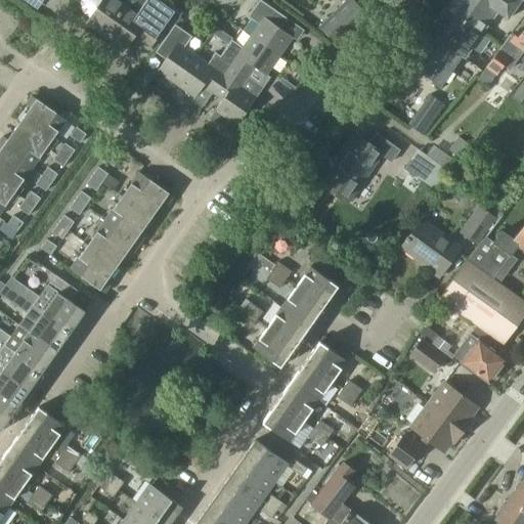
[(125,47),(132,38),(148,49),(175,12),(158,0),(142,20),(115,0),(102,0),(88,22),(105,33),(125,47)]
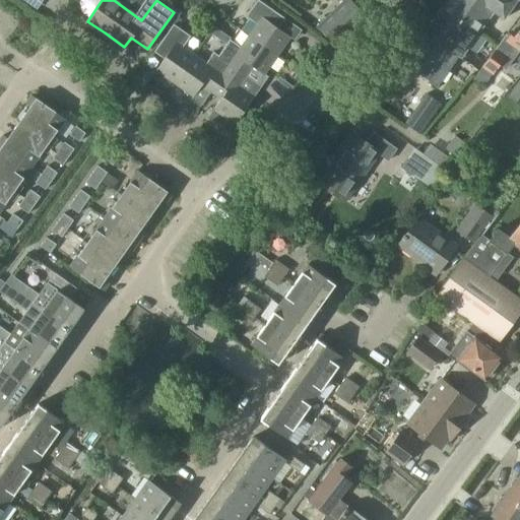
[(257,0),(246,17),(257,24),(249,36),(277,56),(290,37),(278,29),(285,19),(258,0),(257,0)]
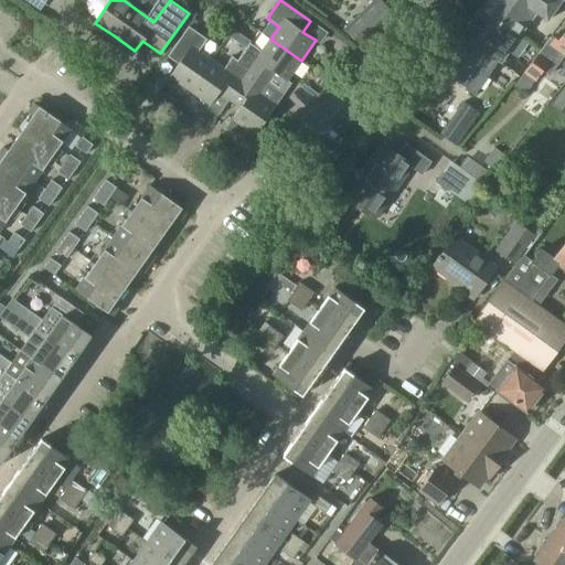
[(358,45),(393,12),(380,0),(375,0),(344,31),(358,45)]
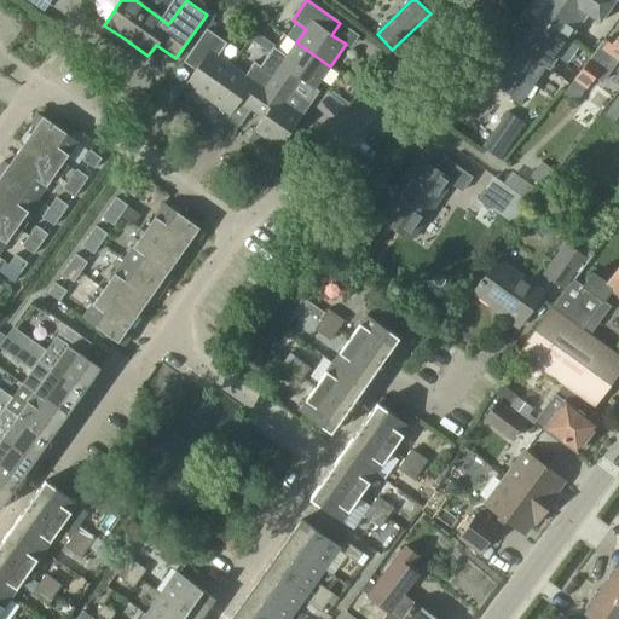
[(533,0),(527,10),(570,40),(588,13),(600,23),(615,0),(533,0)]
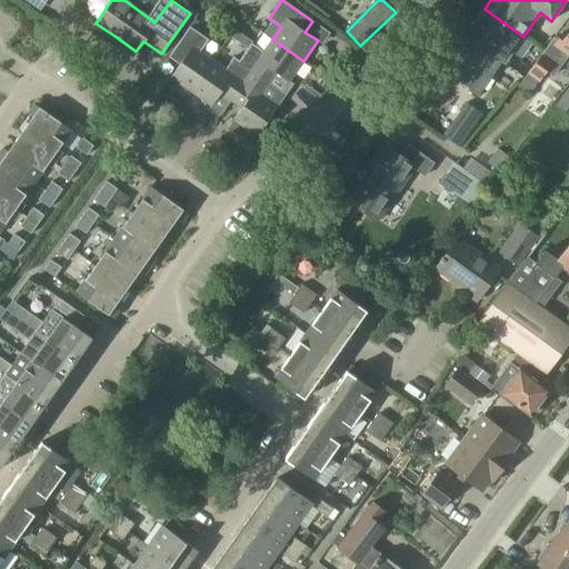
[(523,37),(485,9),(442,68),(469,88),(492,55),(505,62),(523,37)]
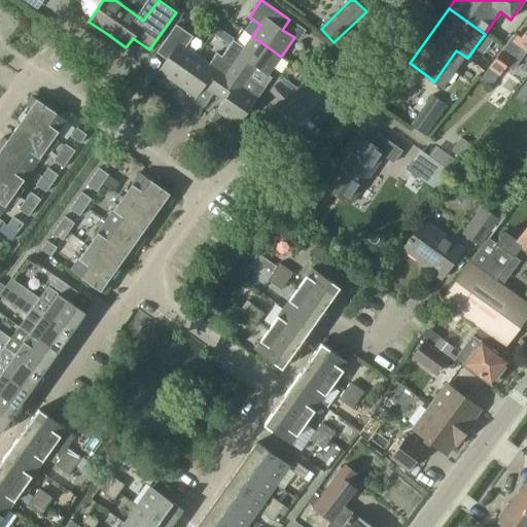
[(156,53),(167,60),(159,72),(177,84),(198,57),(185,48),(194,37),(176,25),(156,53)]
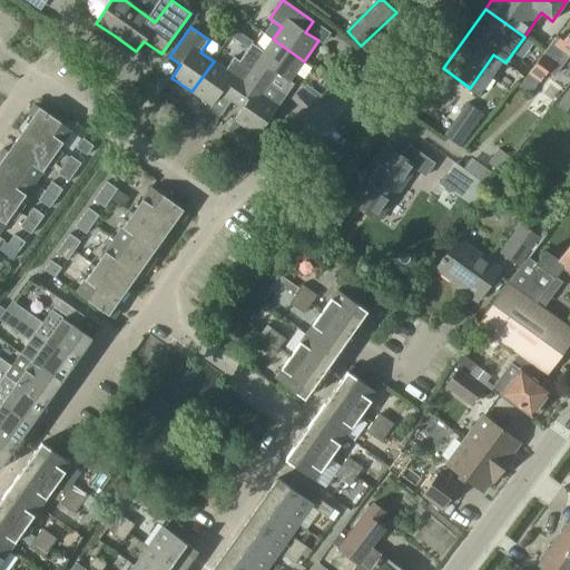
[(569,31),(568,35),(566,32),(560,40),(556,37),(529,72),(541,81),(548,71),(554,76),(569,53),(569,31)]
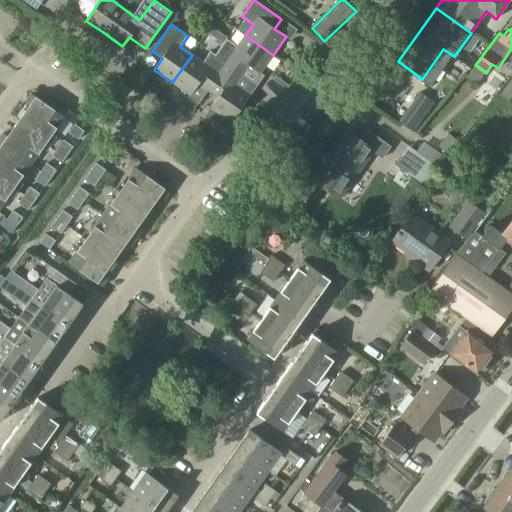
[(215,55),(227,63),(243,74),(249,65),(260,73),(273,55),(245,35),(237,47),(226,39),(215,55)]
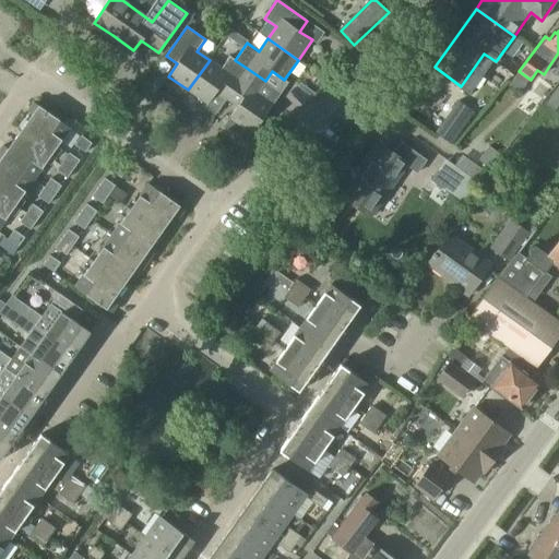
[(222,68),(210,60),(188,90),(209,104),(216,92),(227,98),(248,69),(235,60),(229,56),(222,68)]
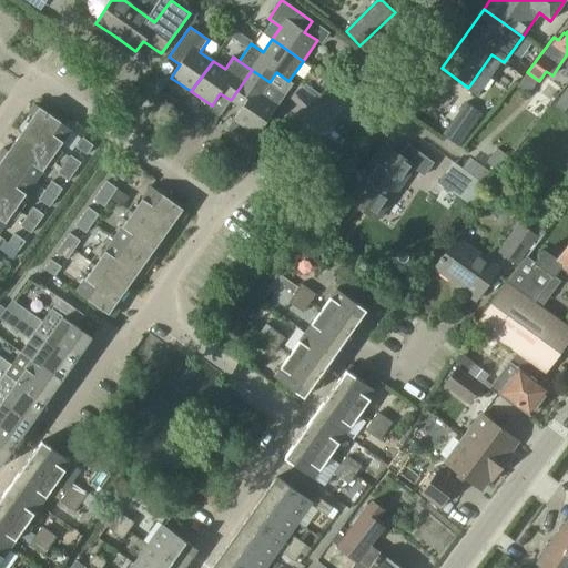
[(231,100),(242,108),(227,129),(251,144),(277,105),(261,94),(270,82),(252,70),(231,100)]
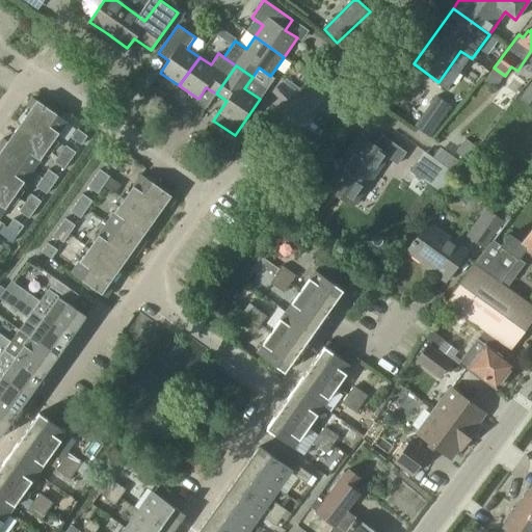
[(531,82),(522,98),(531,105),(531,82)]
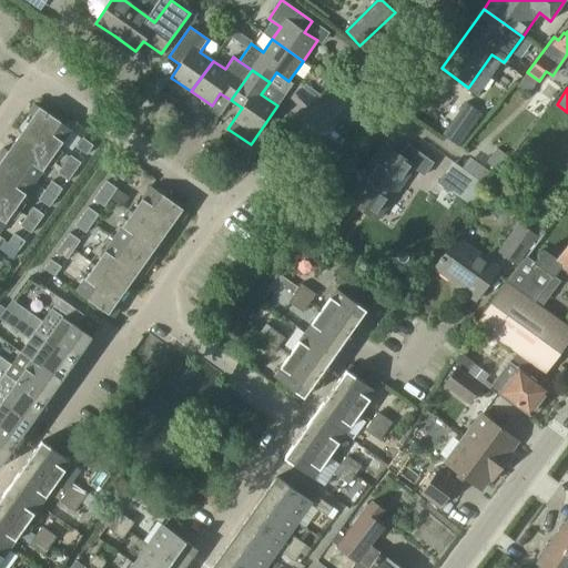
[(466,102),(445,133),(444,134),(459,145),(482,113),(466,102)]
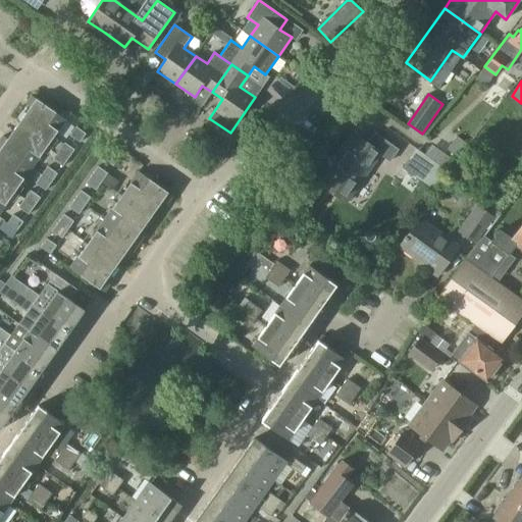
[(31,106),(28,110),(19,122),(49,144),(66,119),(32,96),(27,104),(31,106)]
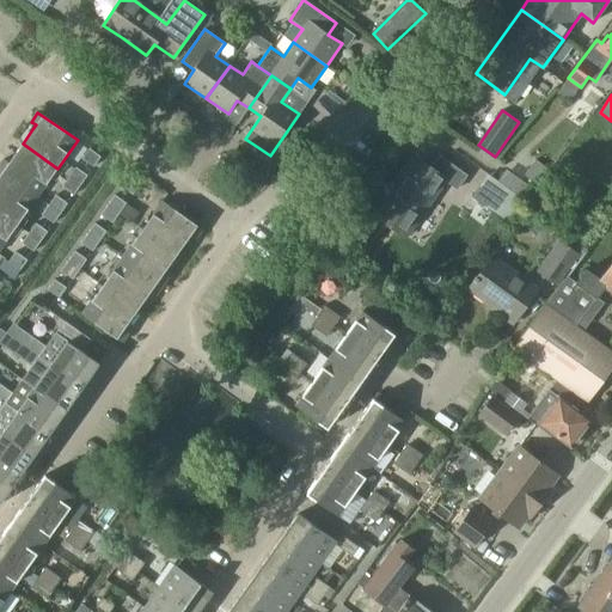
[(4,159),(0,164),(0,170),(37,196),(57,169),(23,144),(10,163),(4,159)]
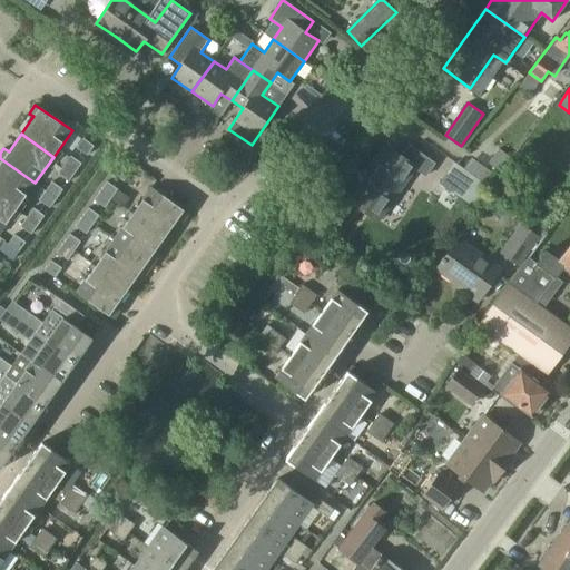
[(95,146),(84,138),(77,148),(88,155),(95,146)]
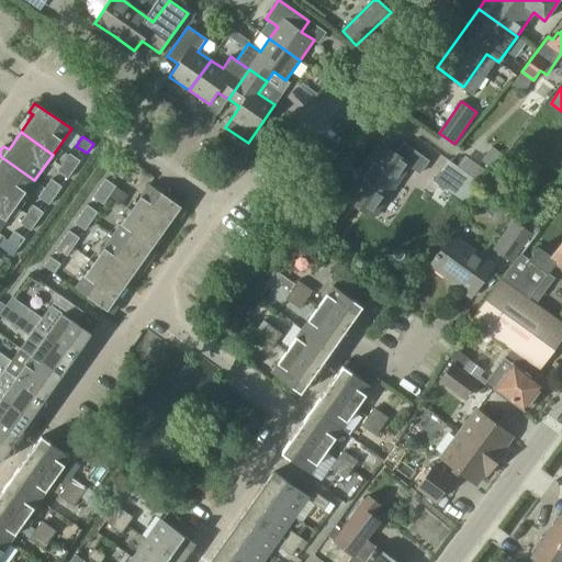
[(382,145),(359,178),(346,198),(373,217),(409,166),(420,173),(429,160),(404,143),(395,155),(382,145)]
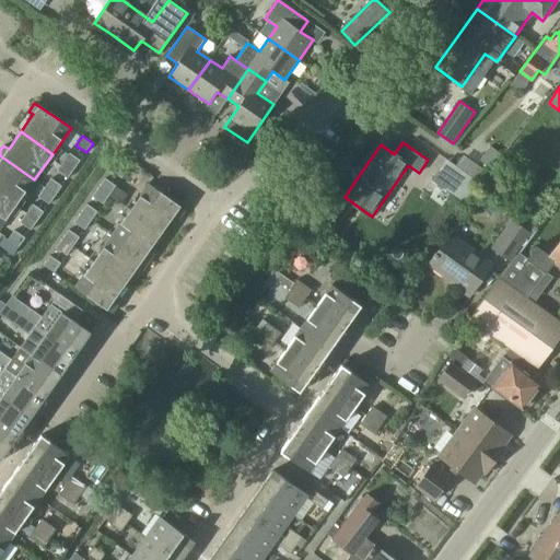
[(195,153),(203,160),(210,151),(201,144),(195,153)]
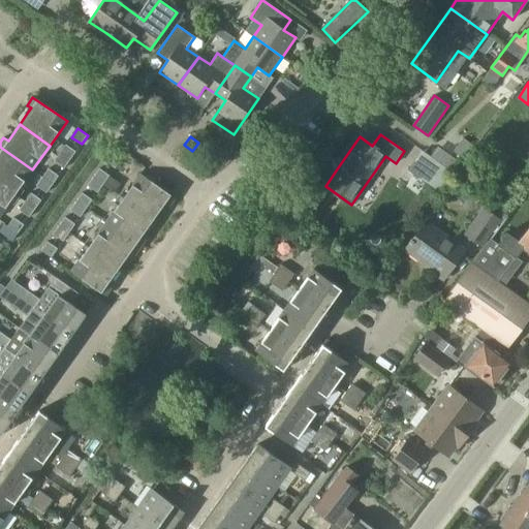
[(60,153),(70,160),(76,151),(66,145),(60,153)]
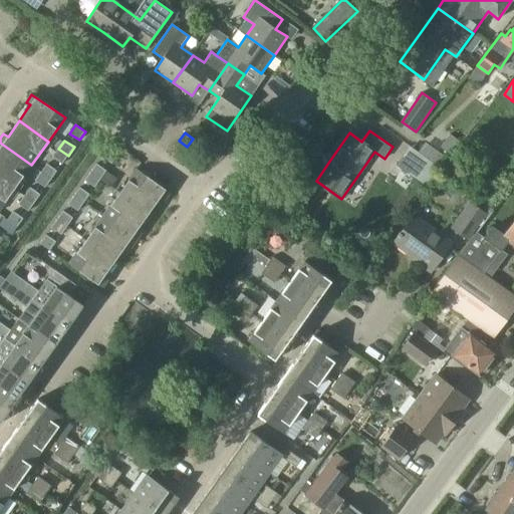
[(0,178),(14,189),(31,165),(0,143),(0,178)]
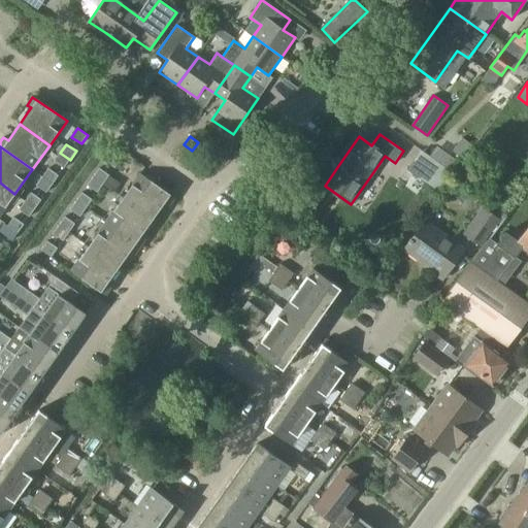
[(413,160),(426,169),(419,178),(436,191),(451,174),(452,172),(453,171),(432,157),(421,150),(413,160)]
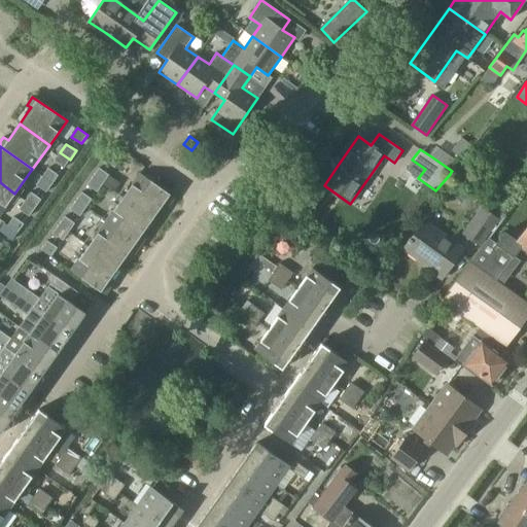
[(104,161),(114,168),(120,159),(110,151),(104,161)]
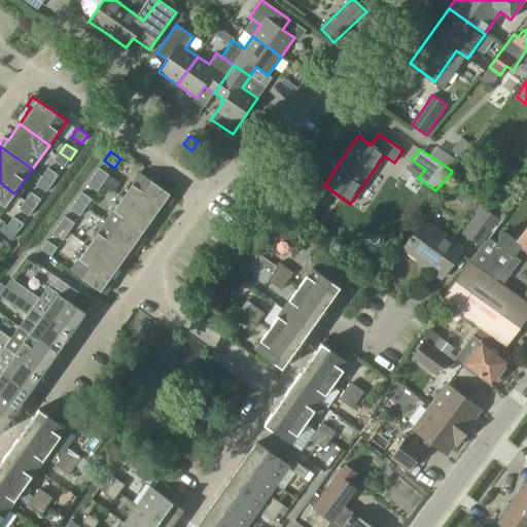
[(70,160),(60,152),(54,161),(64,168),(70,160)]
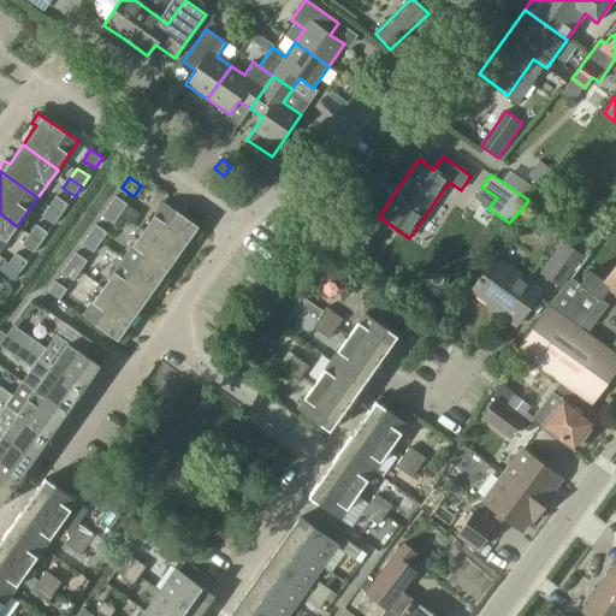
[(49,206),(61,214),(69,205),(57,196),(49,206)]
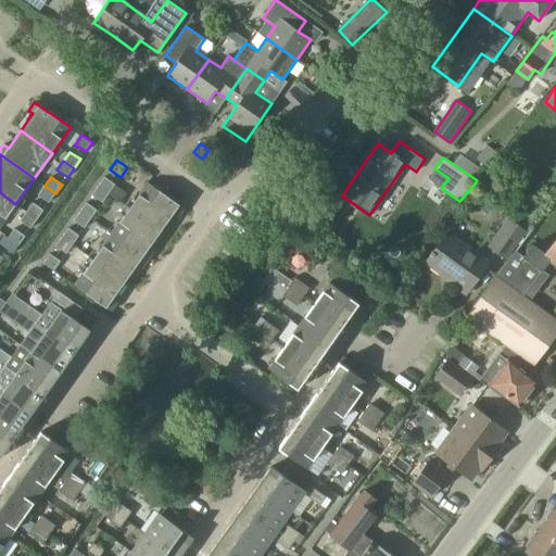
[(98,186),(109,193),(115,185),(104,177),(98,186)]
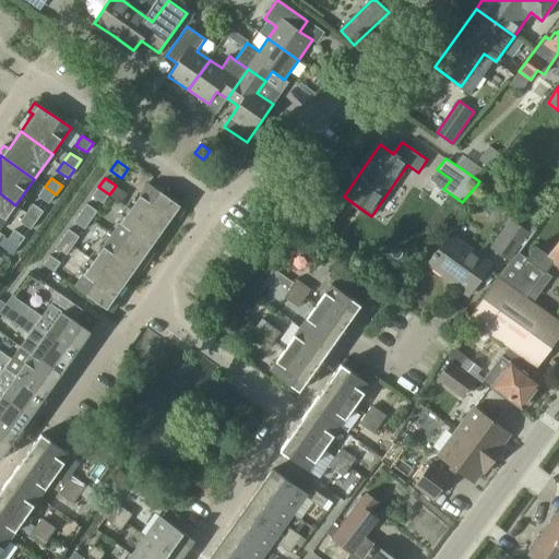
[(185,210),(149,183),(130,210),(162,232),(174,215),(179,218),(185,210)]
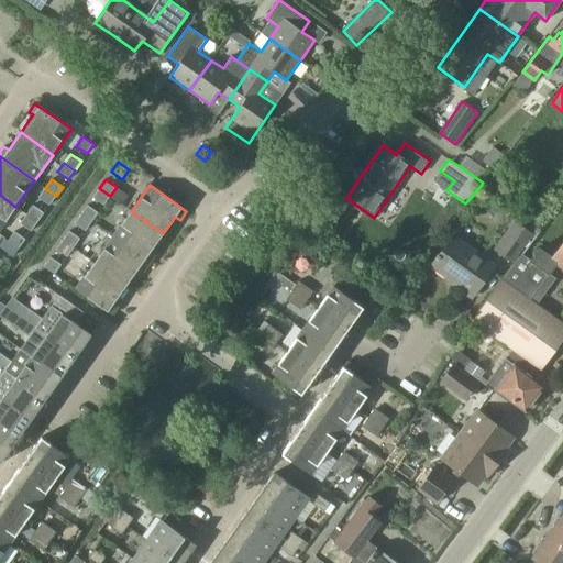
[(56,196),(45,188),(39,198),(50,206),(56,196)]
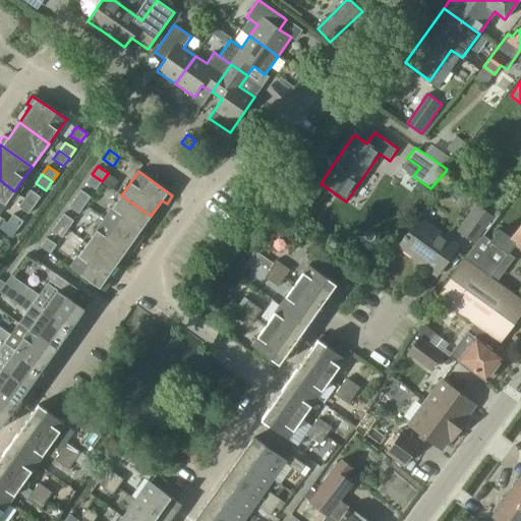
[(102,181),(92,174),(87,182),(97,189),(102,181)]
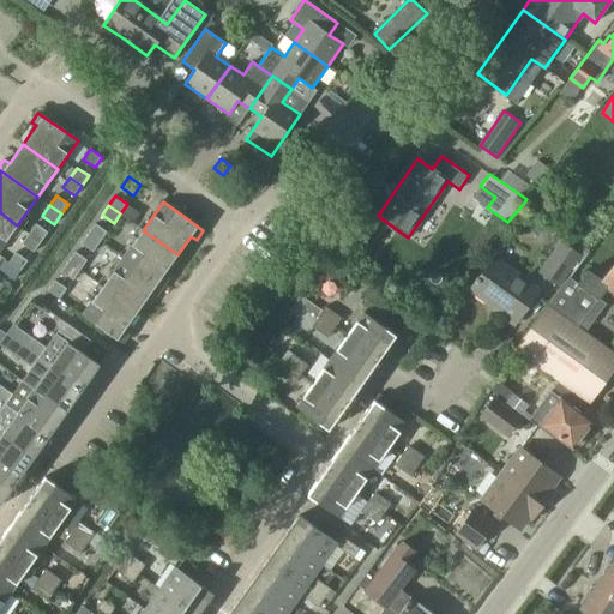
[(528,228),(540,214),(533,208),(521,222),(528,228)]
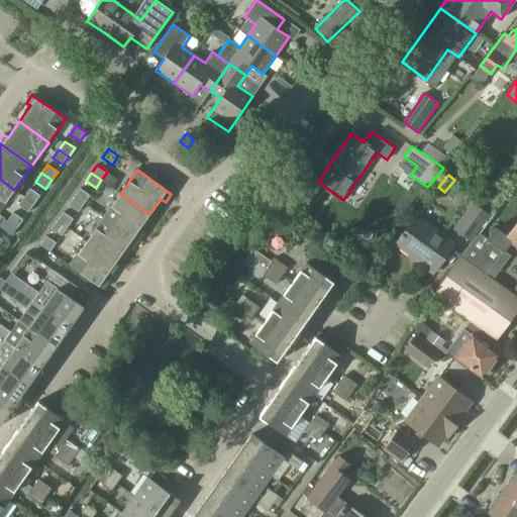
[(0,210),(14,190),(0,179),(0,210)]
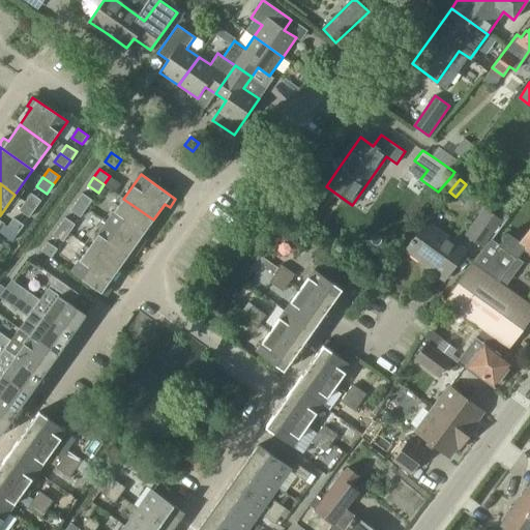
[(25,202),(35,209),(41,200),(31,193),(25,202)]
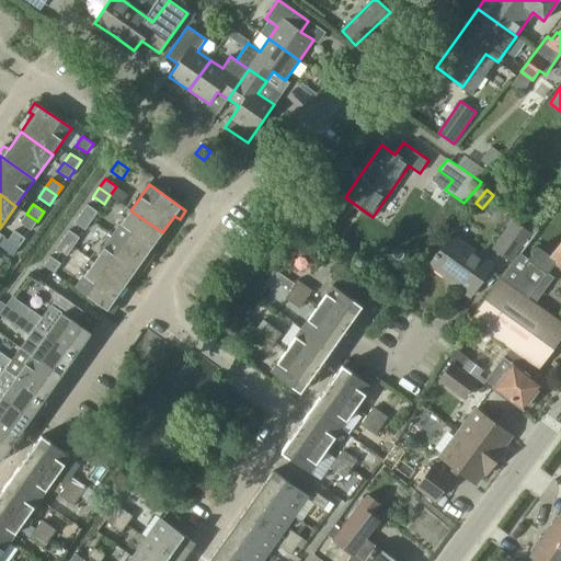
[(79,216),(90,224),(98,212),(88,204),(79,216)]
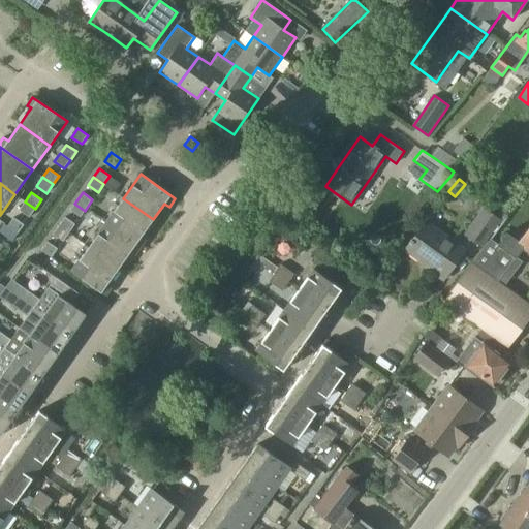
[(153,219),(123,198),(104,224),(138,249),(146,239),(142,236),(153,219)]
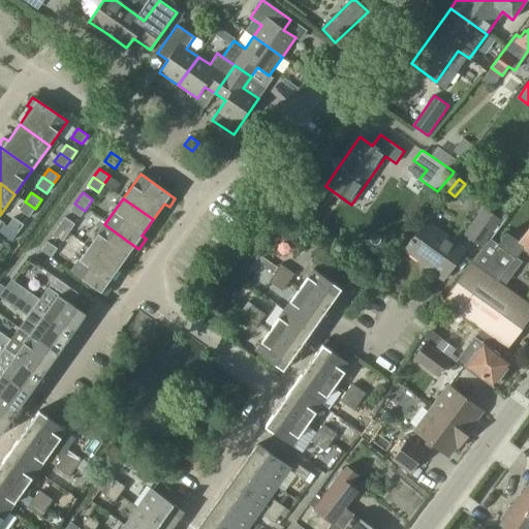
[(35,209),(25,201),(20,210),(30,217),(35,209)]
